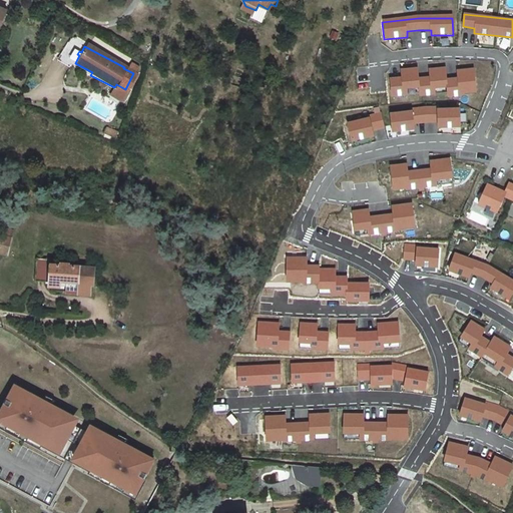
[(75,63),(73,66),(90,75),(92,72),(75,63)]
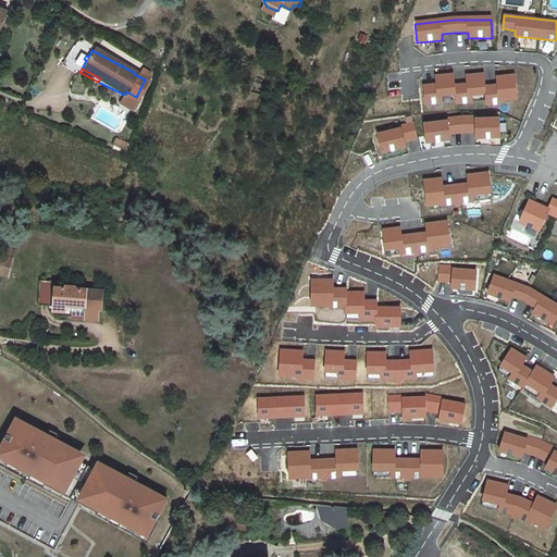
[(434,83),(422,84),(423,106),(443,104),(442,97),(456,96),(457,104),(471,103),(471,95),(486,94),(486,103),(517,101),(516,73),(496,75),(496,84),(486,85),(485,72),(465,73),(466,83),(455,84),(455,72),(434,73),(434,83)]
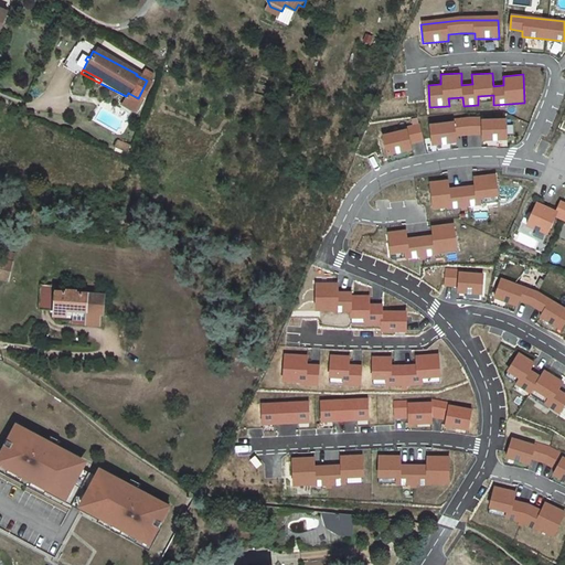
[(131,112),(138,98),(128,93),(126,96),(120,106),(131,112)]
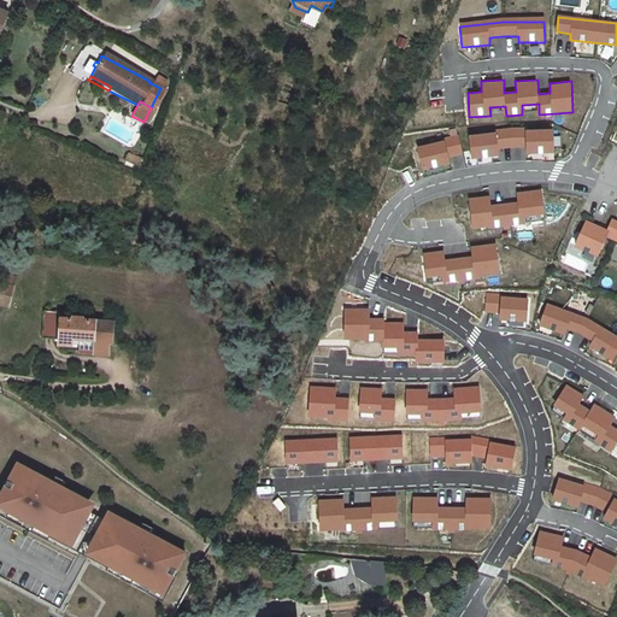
[(497,133),(468,135),(470,162),(489,160),(501,159),(501,151),(524,150),(524,156),(536,156),(556,154),(553,129),(524,130),(524,128),(497,130),(497,133)]
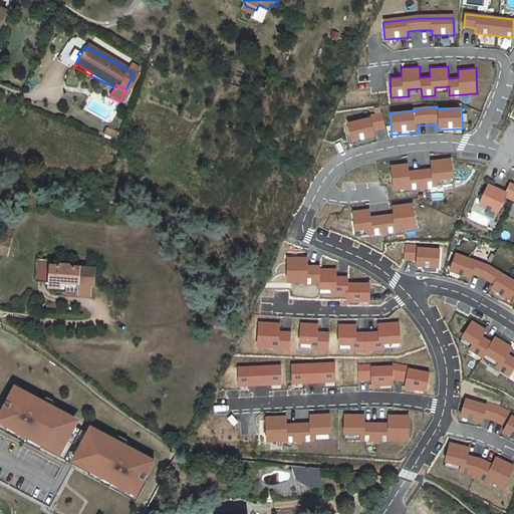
[(371,118),(347,123),(351,143),(367,139),(375,138),(374,132),(387,130),(382,112),(370,114),(371,118)]
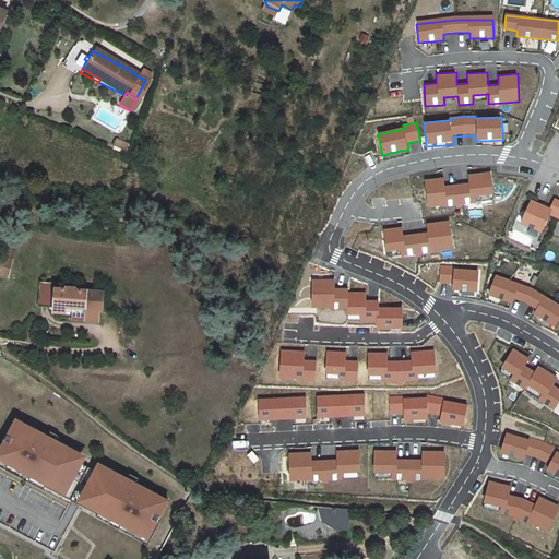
[(130,142),(117,138),(115,144),(128,149),(130,142)]
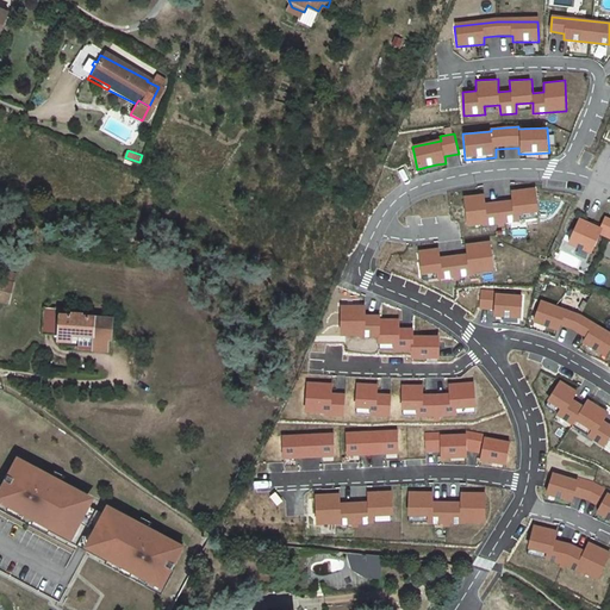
[(477,195),(465,198),(468,226),(499,222),(499,226),(505,225),(505,222),(539,217),(535,188),(524,191),(512,192),(514,201),(484,205),(483,195),(477,195)]
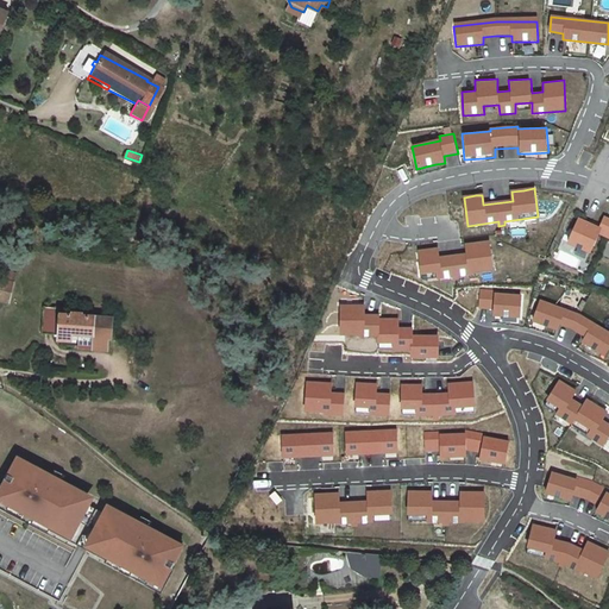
[(588,225),(579,220),(569,244),(590,253),(598,233),(608,237),(608,220),(604,219),(600,230),(588,225)]
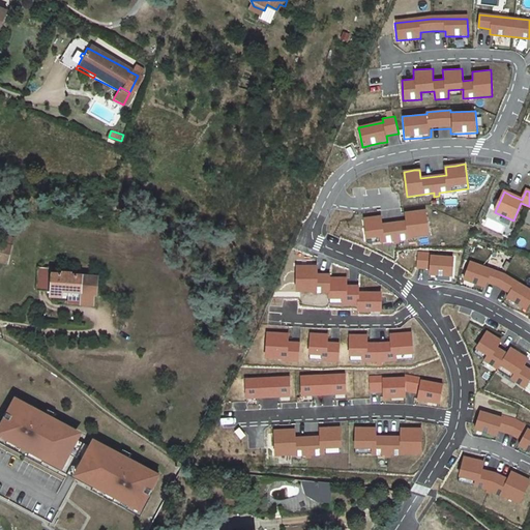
[(373,217),(362,219),(366,244),(394,240),(394,244),(400,243),(400,240),(429,236),(425,211),(406,214),(407,222),(381,225),(380,216),(373,217)]
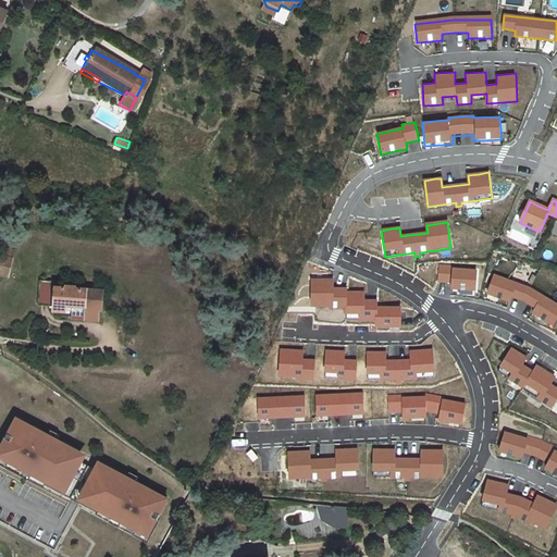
[(520,223),(517,230),(536,239),(540,233),(520,223)]
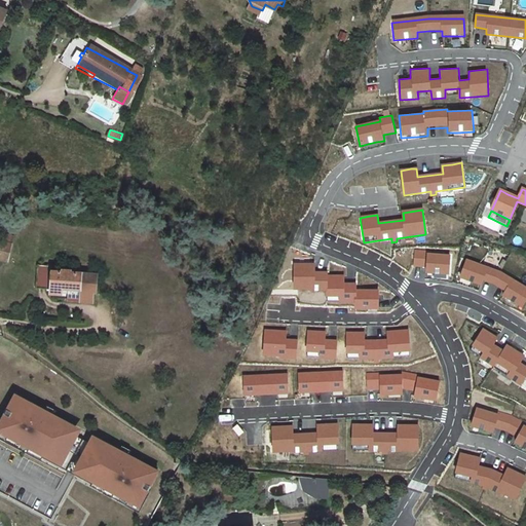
[(0,259),(6,261),(10,245),(0,241),(0,259)]
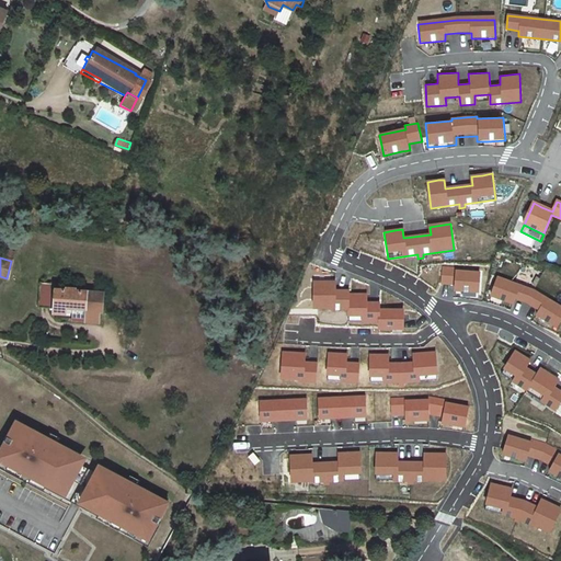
[(458,268),(445,267),(444,286),(457,286),(456,294),(460,294),(481,296),(483,272),(458,270),(458,268)]
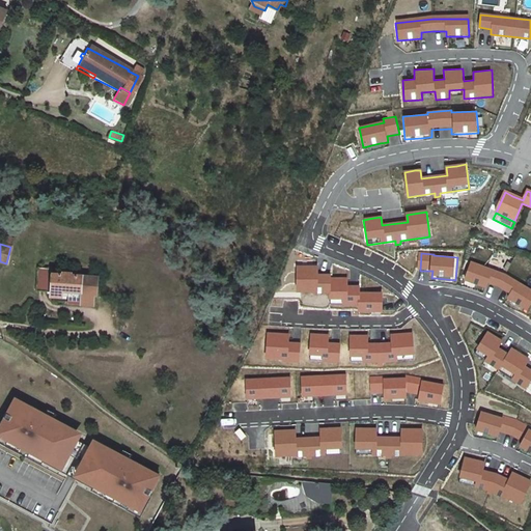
[(470,259),(462,281),(478,287),(485,289),(488,283),(498,287),(509,294),(506,300),(510,302),(529,313),(530,308),(530,286),(507,273),(470,259)]
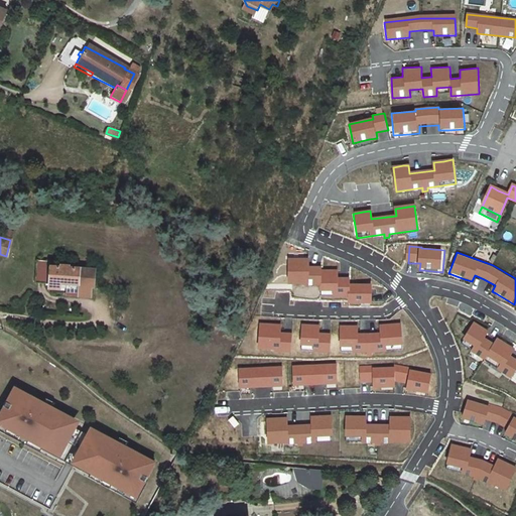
[(303,260),(289,260),(289,285),(320,284),(321,296),(349,296),(349,301),(371,301),(371,285),(366,285),(349,285),(349,278),(338,278),(338,271),(333,271),(320,271),(320,267),(308,267),(308,260),(303,260)]
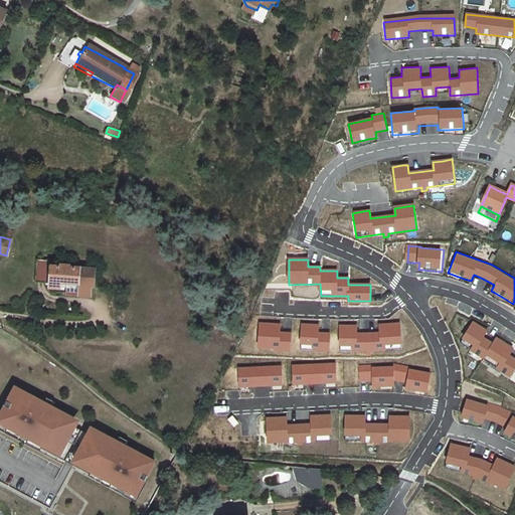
[(62,267),(52,267),(52,262),(38,261),(36,283),(51,284),(51,288),(62,289),(62,293),(71,293),(81,294),(81,284),(96,285),(97,269),(70,268),(70,266),(62,266),(62,267)]
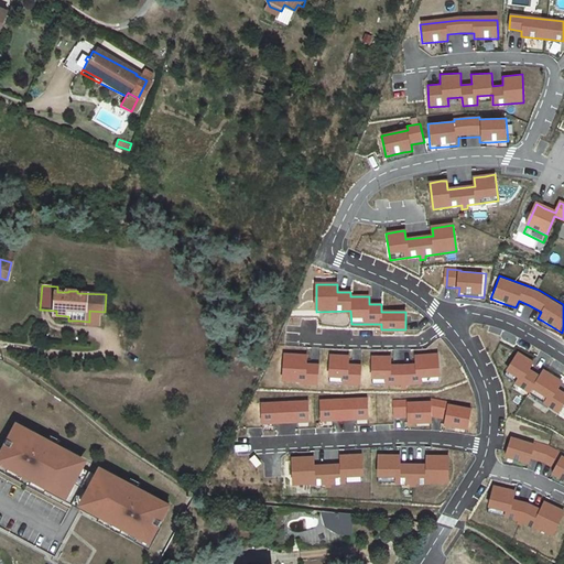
[(89,322),(78,321),(77,324),(105,325),(105,312),(89,311),(89,322)]
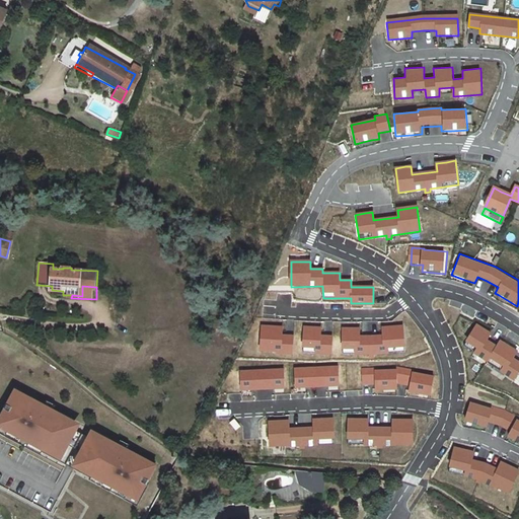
[(277,326),(264,325),(262,351),(293,352),(294,336),(283,335),(283,326),(277,326)]
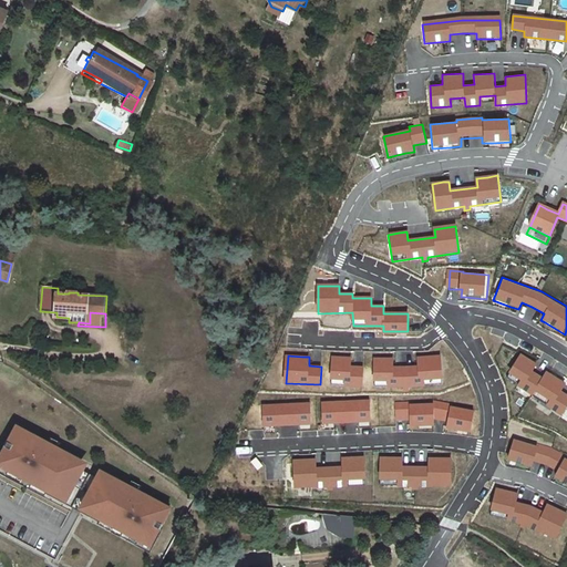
[(521,356),(507,378),(533,393),(542,379),(532,372),(536,366),(531,361),(521,356)]
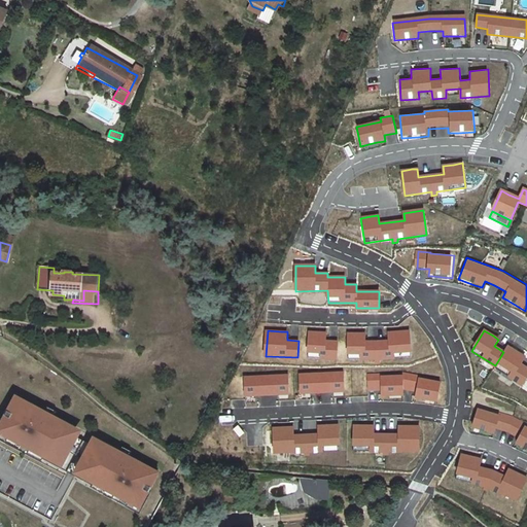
[(321,332),(308,332),(307,358),(337,359),(337,342),(325,342),(326,334),(321,332)]
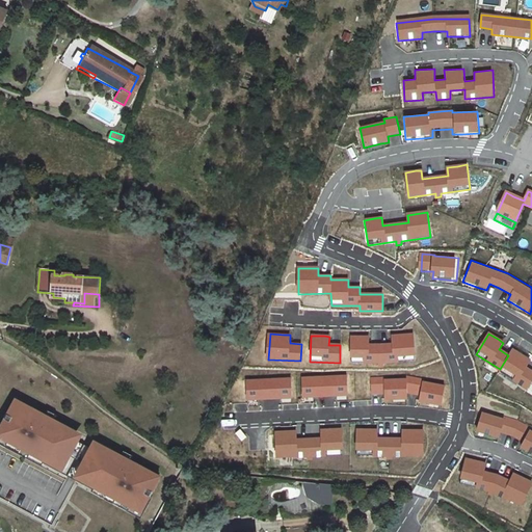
[(364,338),(350,338),(350,363),(378,363),(379,366),(384,366),(384,363),(414,363),(413,338),(397,338),(394,338),(394,345),(370,345),(370,338),(364,338)]
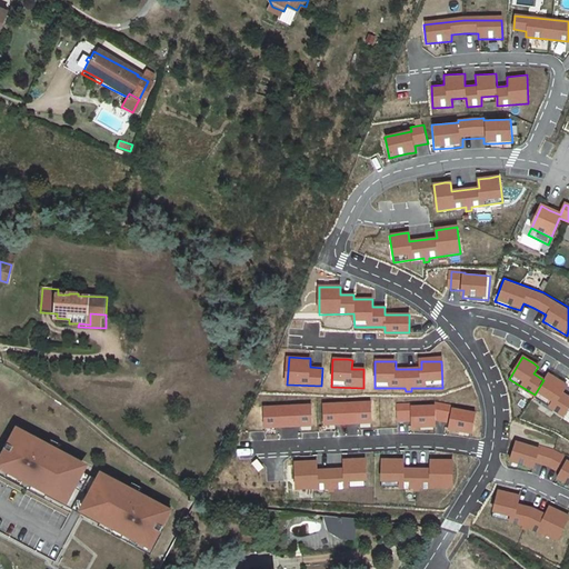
[(548,373),(543,380),(535,395),(533,397),(562,415),(568,403),(568,397),(561,392),(566,385),(561,381),(548,373)]
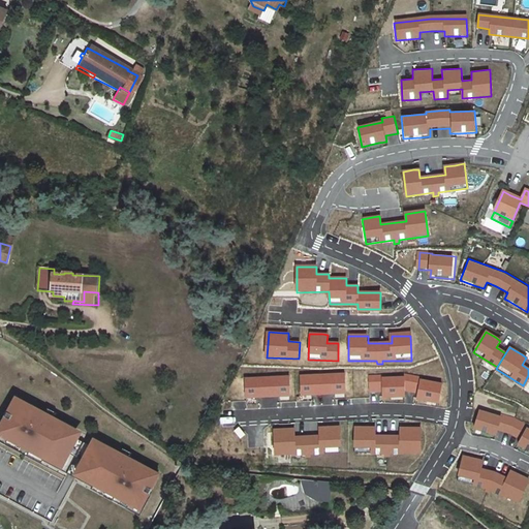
[(343,374),(301,377),(303,396),(311,396),(334,394),(344,394),(343,374)]
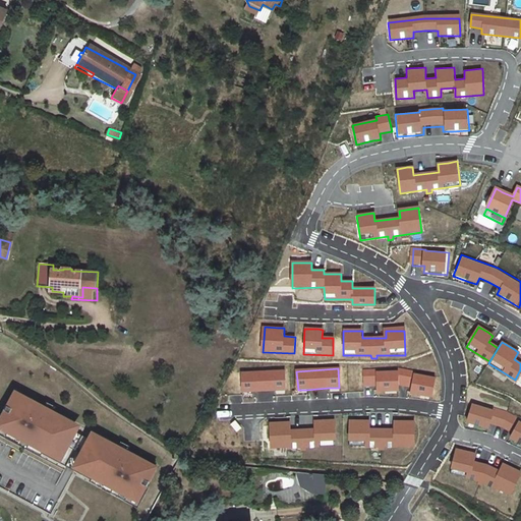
[(377,370),(364,370),(364,386),(377,386),(377,391),(383,391),(399,391),(399,386),(411,387),(410,394),(417,395),(431,397),(435,379),(413,374),(414,372),(398,369),(398,371),(377,372),(377,370)]
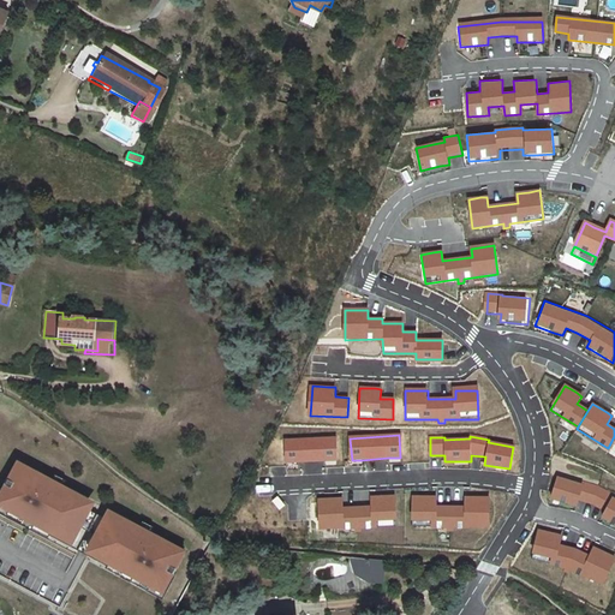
[(335,439),(286,441),(287,464),(299,463),(322,461),(336,460),(335,439)]
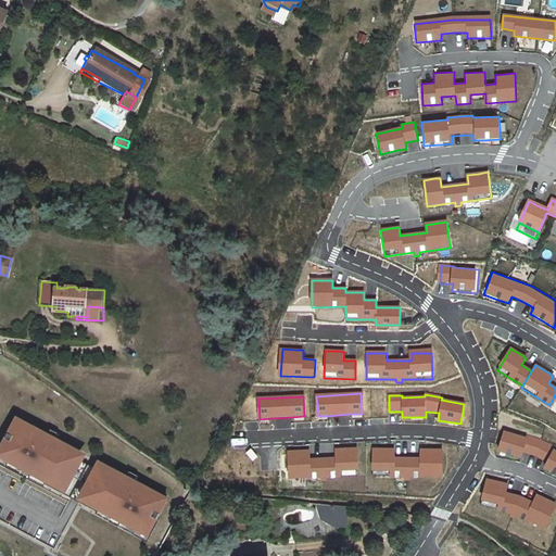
[(78,451),(16,417),(0,447),(0,460),(58,491),(75,458),(78,451)]
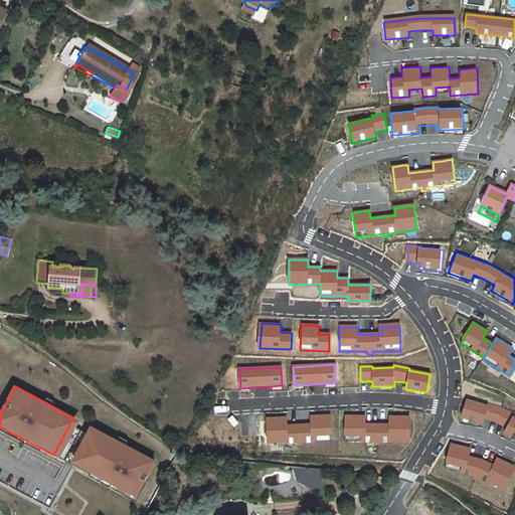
[(467,399),(461,417),(477,422),(483,425),(485,419),(496,422),(506,427),(503,435),(508,438),(514,440),(514,416),(513,416),(514,413),(501,406),(488,402),(487,405),(467,399)]
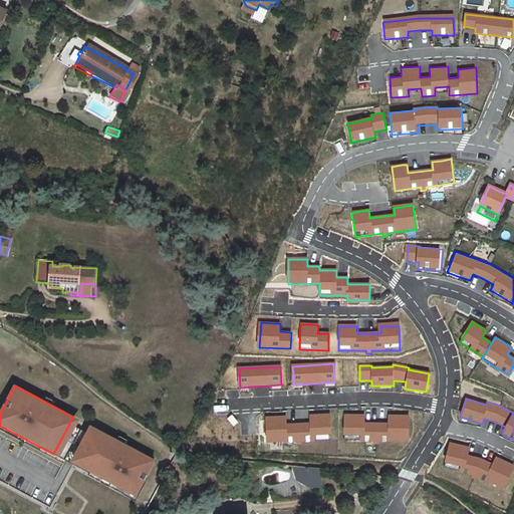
[(355,416),(346,416),(346,440),(373,440),(373,444),(378,444),(378,440),(407,441),(408,417),(396,417),(389,416),(389,424),(365,423),(365,416),(355,416)]
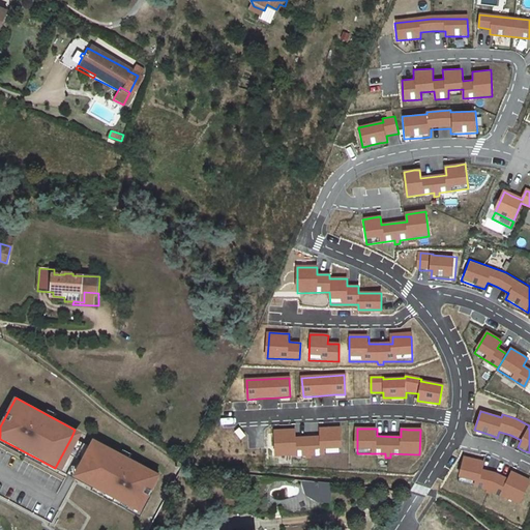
[(75,430),(71,437),(96,450),(100,443),(75,430)]
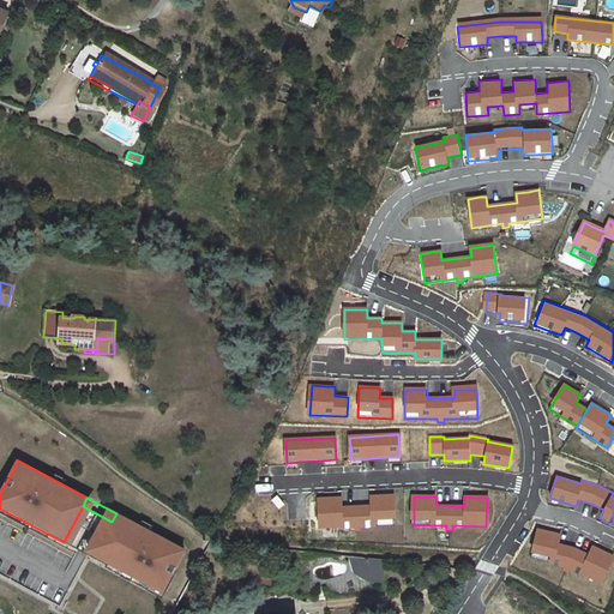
[(329,500),(320,500),(321,529),(354,528),(354,531),(360,531),(360,528),(393,527),(392,498),(378,498),(371,498),(371,507),(343,507),(343,499),(329,500)]
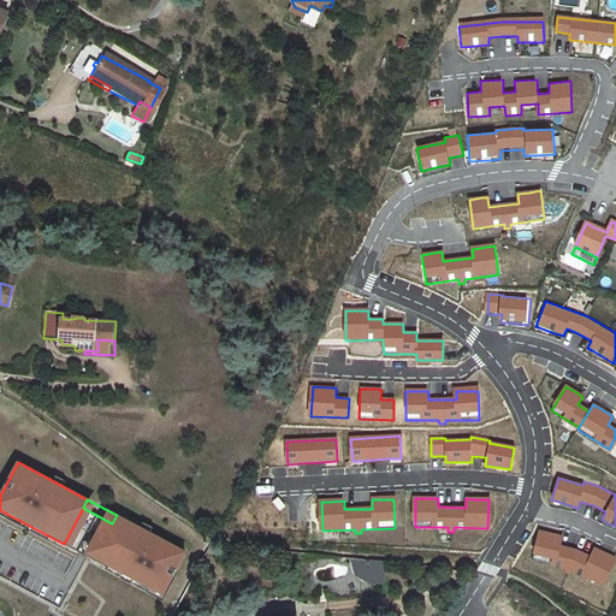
[(185,552),(117,515),(112,523),(83,508),(64,544),(161,597),(185,552)]
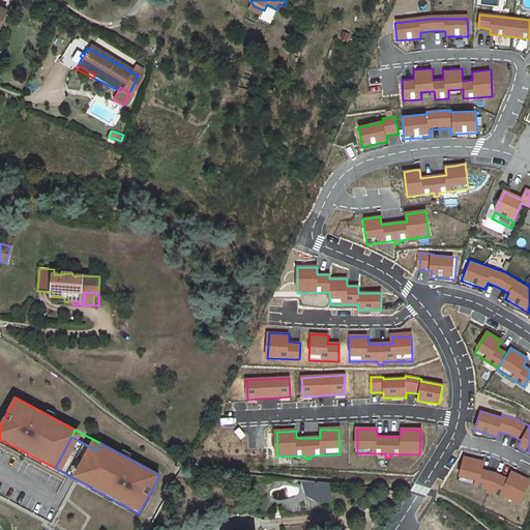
[(463,454),(459,476),(473,481),(473,487),(522,505),(529,483),(529,478),(517,472),(511,469),(507,477),(495,471),(483,470),(486,461),(477,459),(463,454)]
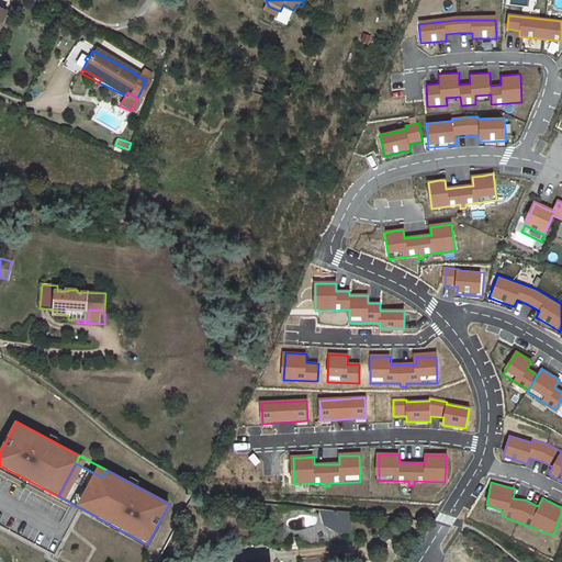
[(351,530),(351,510),(321,510),(321,530),(351,530)]
